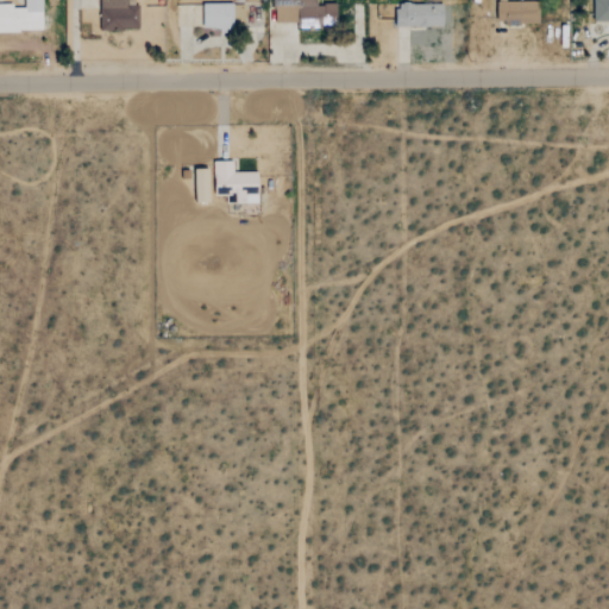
[(0,30),(44,30),(43,0),(25,0),(25,5),(0,5),(0,30)]
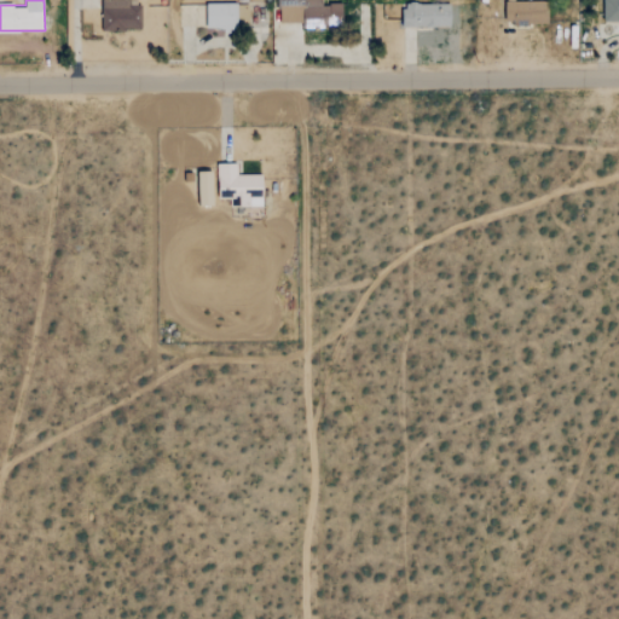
[(100,0),(102,29),(140,29),(140,0),(100,0)]
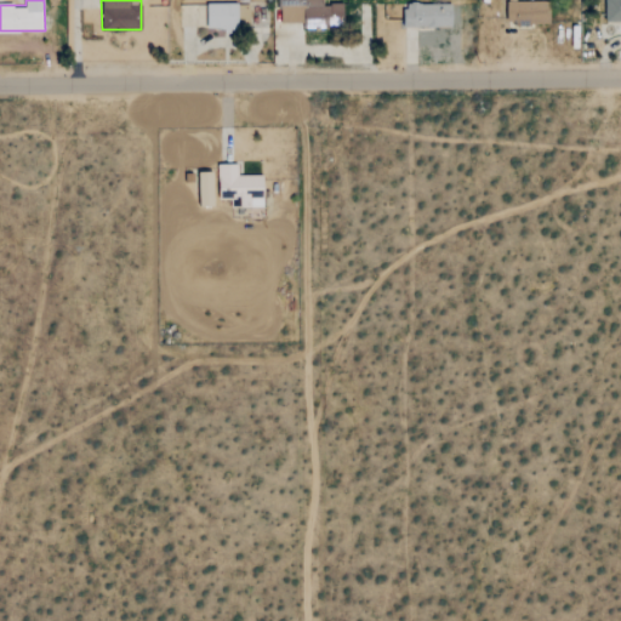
[(208,28),(206,1),(232,0),(233,27),(208,28)]
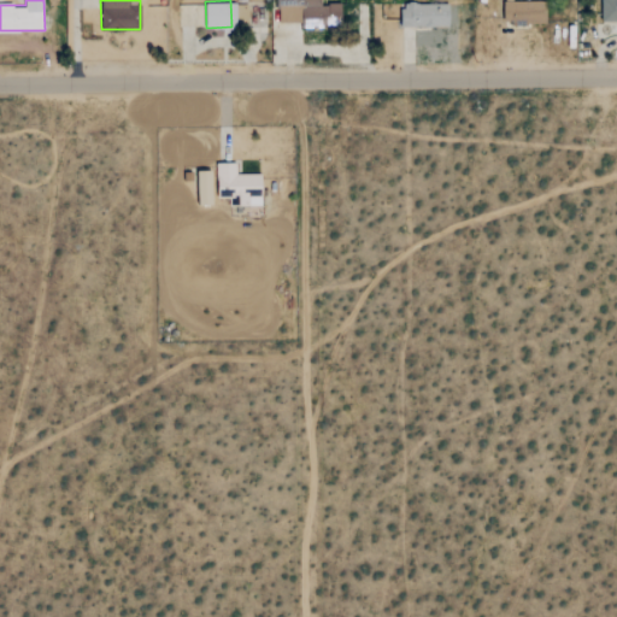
[(277,0),(278,23),(303,22),(303,29),(342,28),(341,4),(321,4),(321,0),(277,0)]
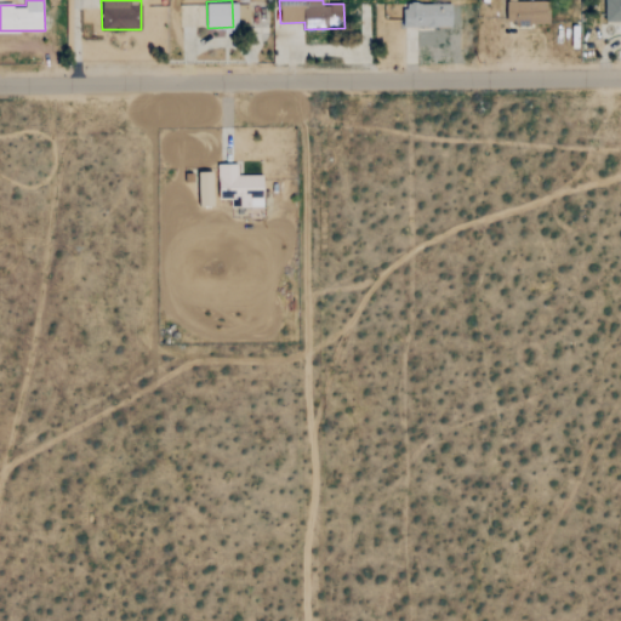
[(543,23),(543,0),(507,1),(508,24),(543,23)]
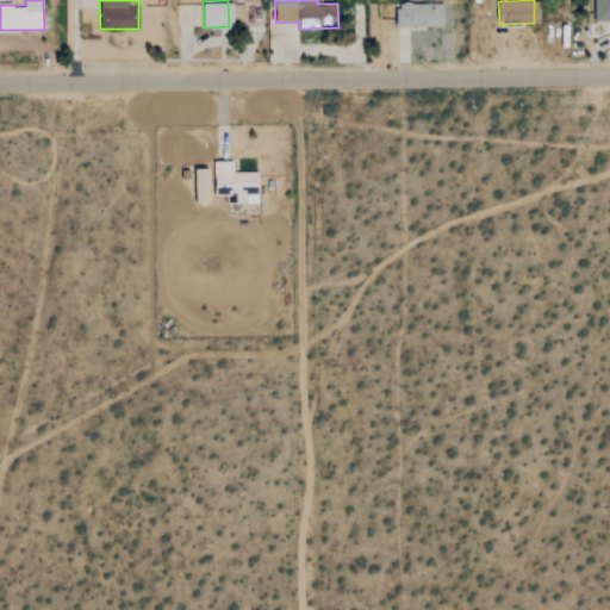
[(609,18),(593,18),(593,0),(609,0),(609,18)]
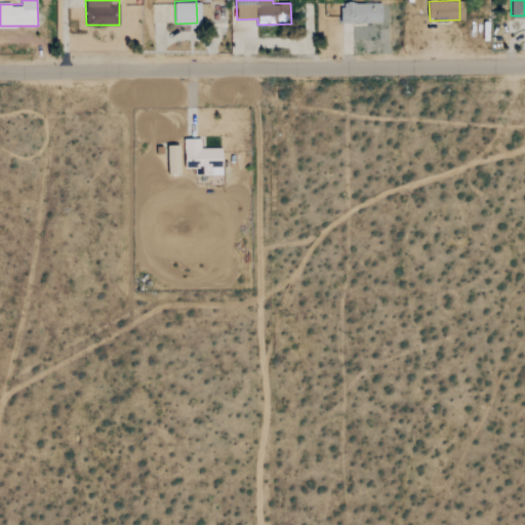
[(341,22),(381,23),(382,3),(341,2),(341,22)]
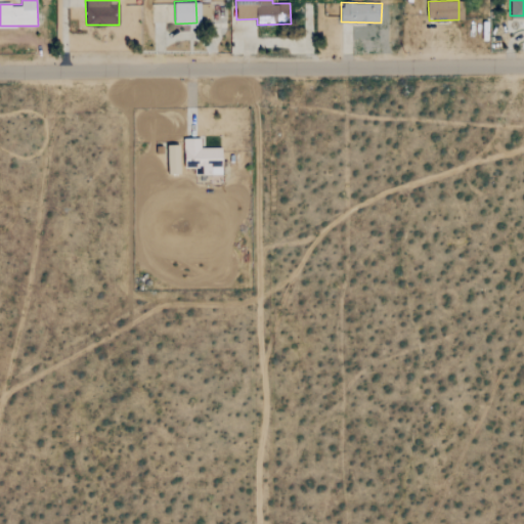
[(195,174),(223,174),(222,147),(201,147),(201,137),(183,138),(184,168),(194,168),(195,174)]
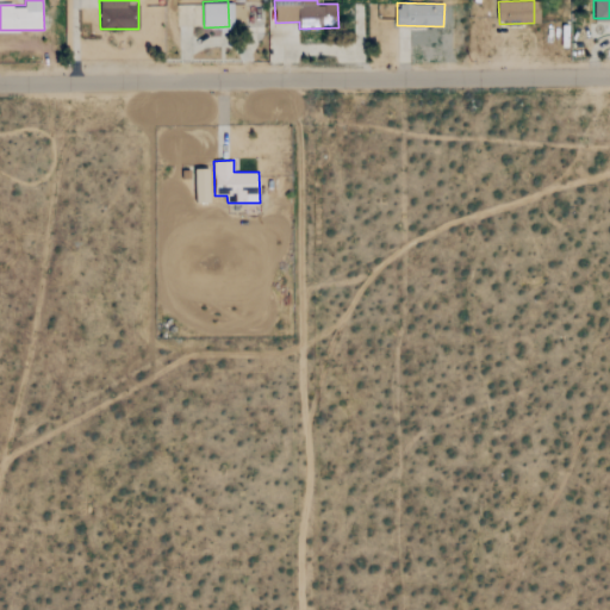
[(192,166),(193,199),(210,199),(209,165),(192,166)]
